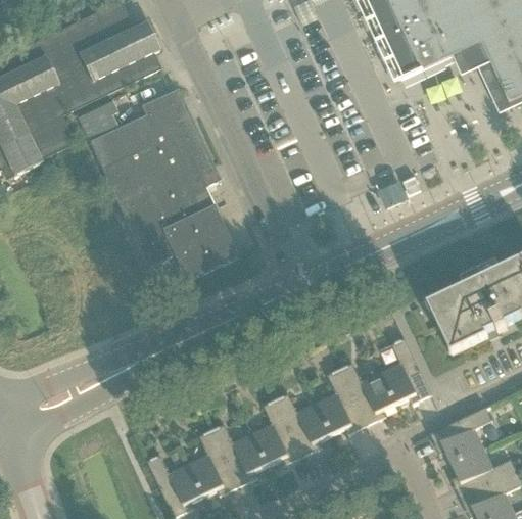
[(364,0),(400,79),(461,51),(470,72),(489,62),(509,102),(521,95),(521,0),(364,0)]
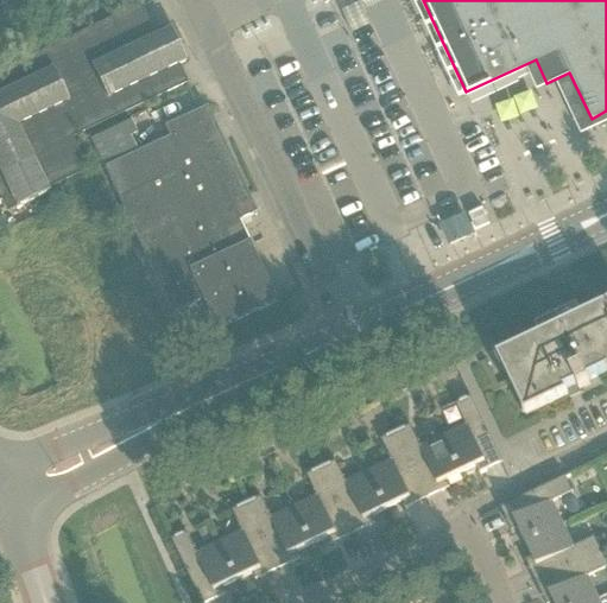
[(138,4),(0,69),(0,192),(8,189),(16,203),(49,189),(46,185),(84,167),(69,134),(86,126),(185,78),(176,62),(185,57),(170,25),(152,33),(138,4)]
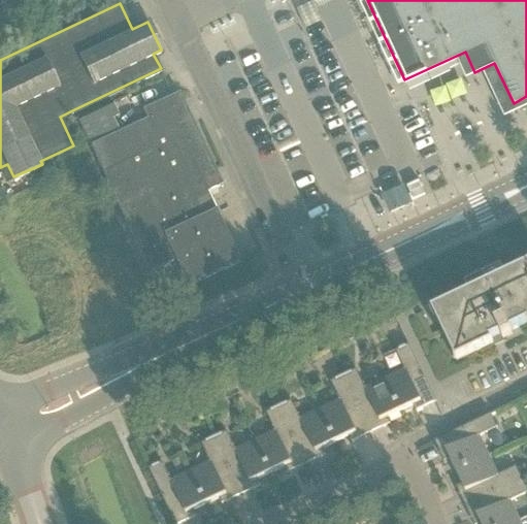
[(89,142),(149,269),(174,257),(187,284),(239,259),(205,187),(222,179),(179,89),(141,106),(145,116),(89,142)]
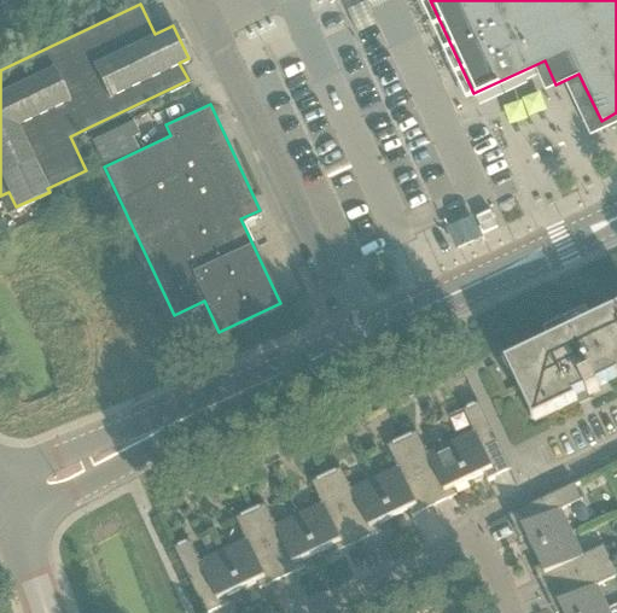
[(103,164),(138,147),(132,135),(139,132),(132,118),(89,139),(103,164)]
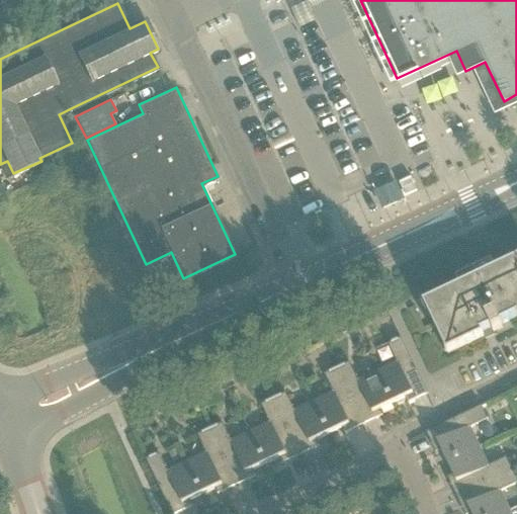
[(405,193),(417,188),(410,173),(398,179),(405,193)]
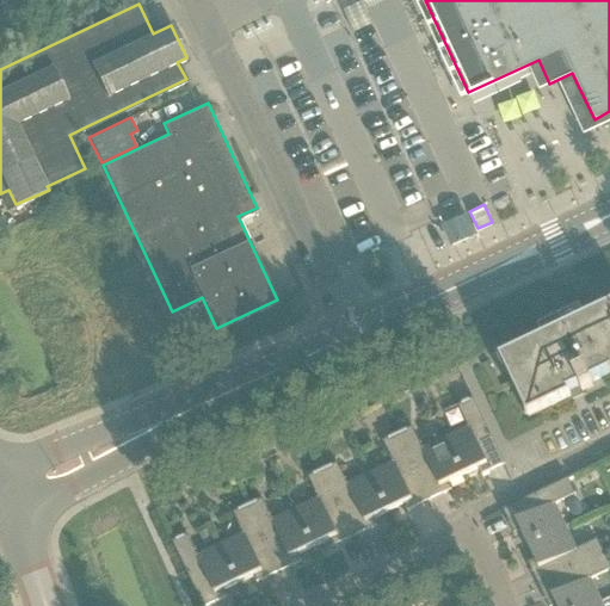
[(453,242),(476,232),(467,212),(443,223),(453,242)]
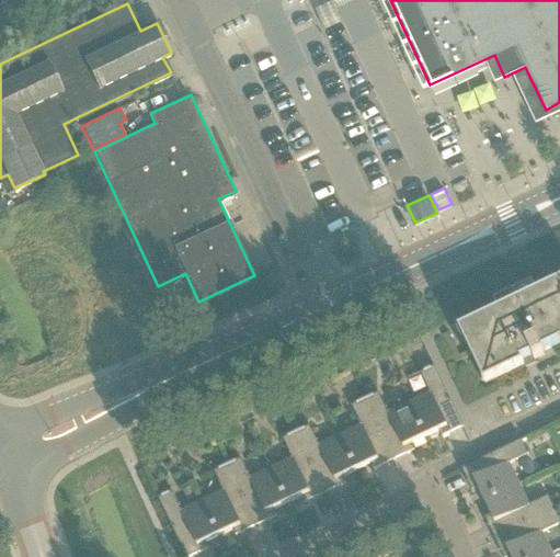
[(459,326),(484,379),(524,361),(522,356),(532,352),(534,356),(544,351),(543,348),(559,338),(559,277),(459,326)]
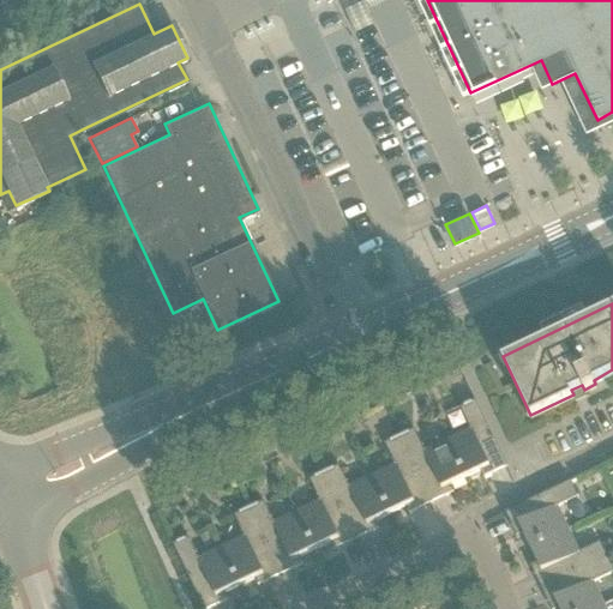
[(484,474),(508,463),(475,397),(460,404),(470,426),(448,436),(466,475),(480,468),(484,474)]
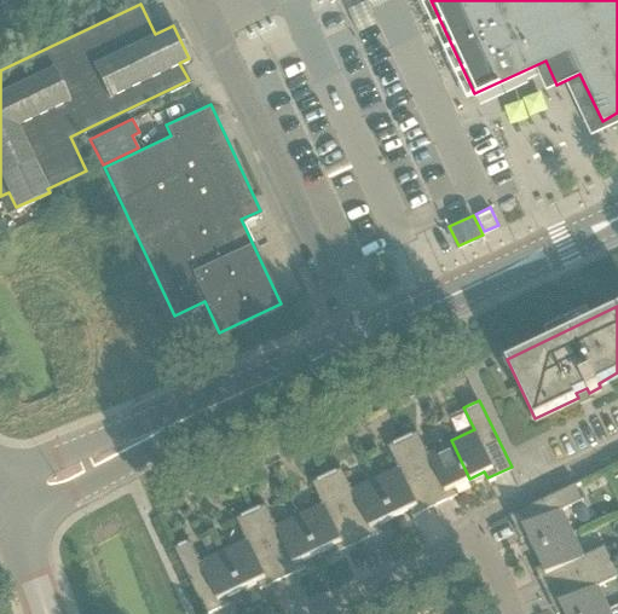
[(403,436),(434,503),(457,492),(455,486),(469,479),(451,440),(428,451),(417,429),(403,436)]
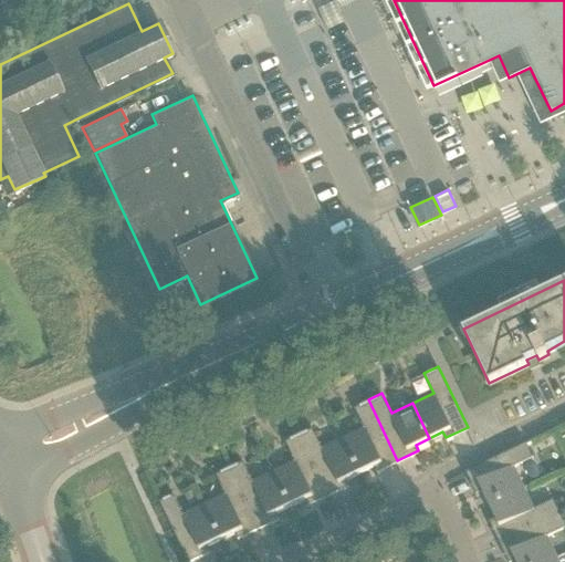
[(343,436),(359,471),(374,465),(376,470),(397,460),(368,399),(354,406),(364,426),(343,436)]
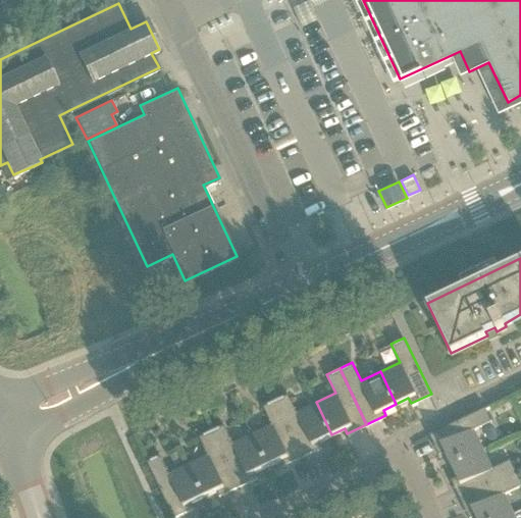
[(275,399),(303,455),(321,446),(319,441),(331,434),(316,402),(297,411),(289,393),(275,399)]
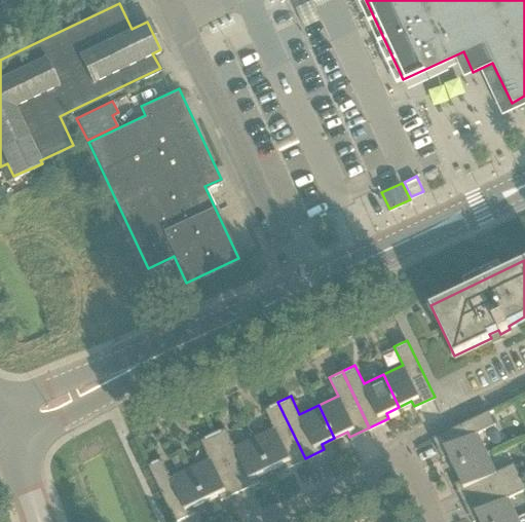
[(254,436),(270,469),(283,462),(286,468),(305,458),(277,402),(265,408),(273,426),(254,436)]
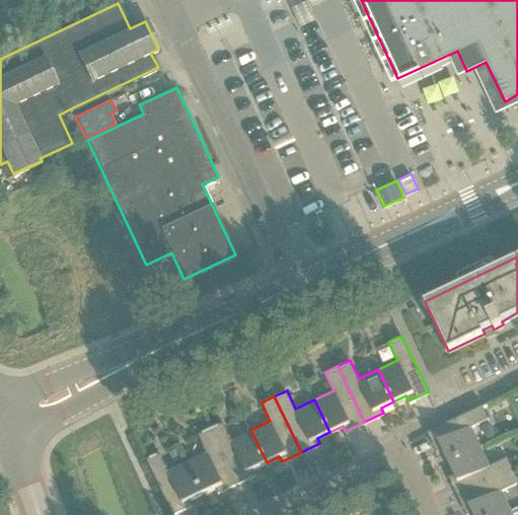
[(442,447),(448,460),(479,445),(470,426),(489,417),(483,403),(427,430),(436,450),(442,447)]
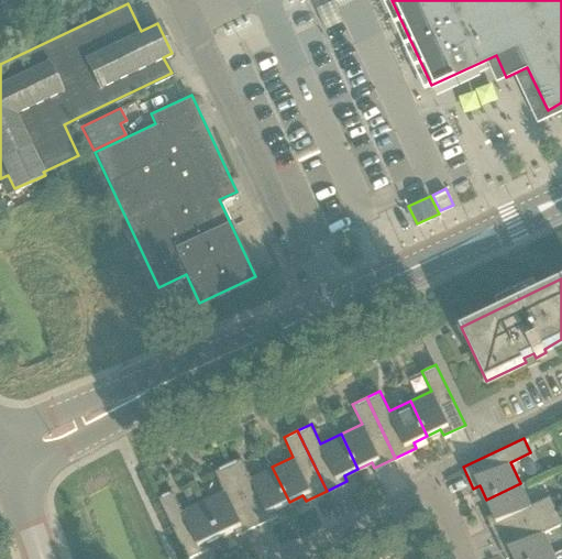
[(228,463),(257,524),(278,514),(275,508),(289,502),(272,467),(251,477),(242,457),(228,463)]
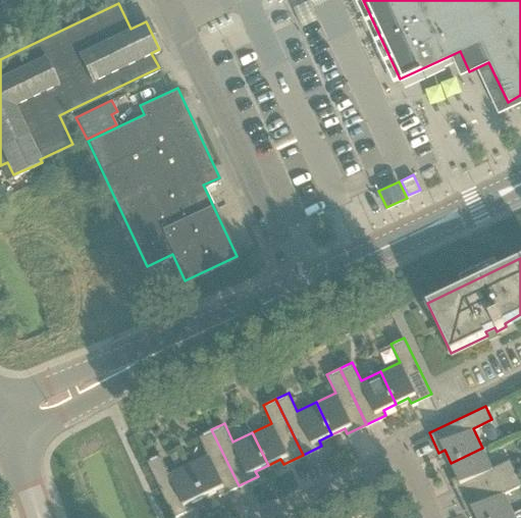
[(189,463),(204,496),(216,489),(219,495),(239,485),(211,429),(199,435),(208,454),(189,463)]
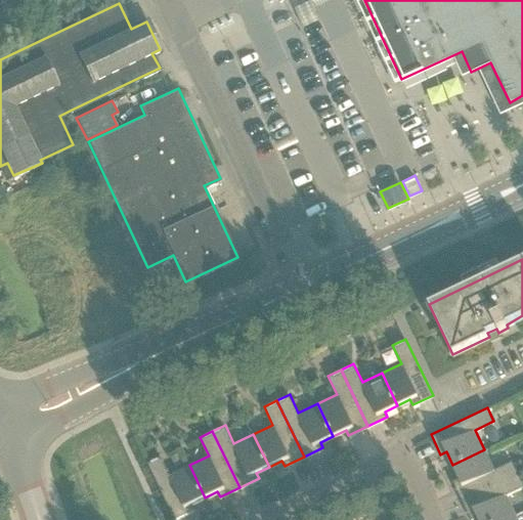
[(462,500),(518,472),(512,460),(493,469),(484,449),(452,465),(459,477),(452,480),(462,500)]
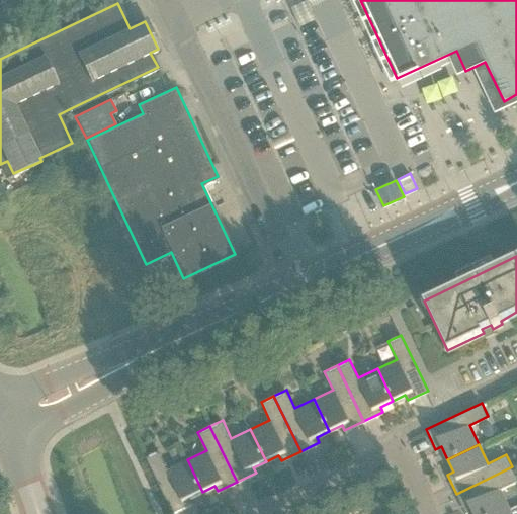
[(159,450),(146,457),(173,513),(192,503),(189,498),(202,492),(187,459),(168,468),(159,450)]
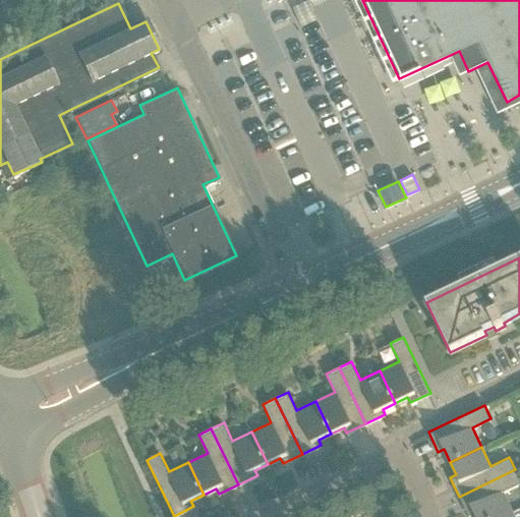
[(474,513),(475,516),(498,516),(512,510),(503,491),(519,482),(519,479),(515,469),(459,497),(468,516),(474,513)]
